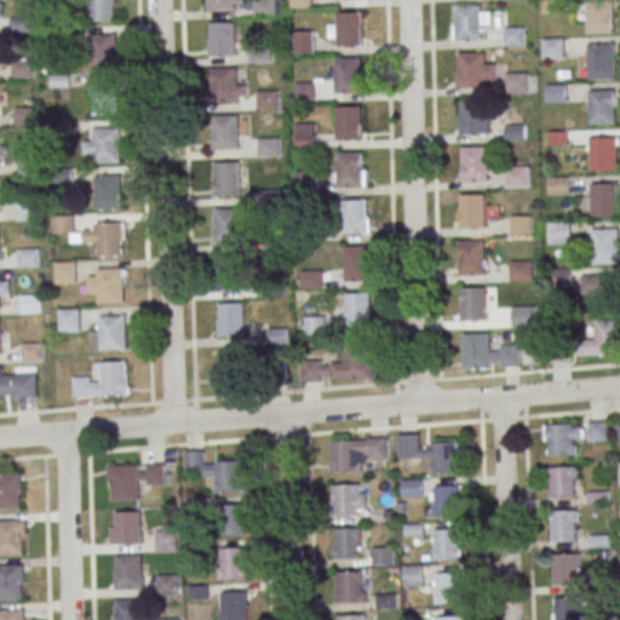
[(90,0),(116,0),(116,24),(91,24),(90,0)]
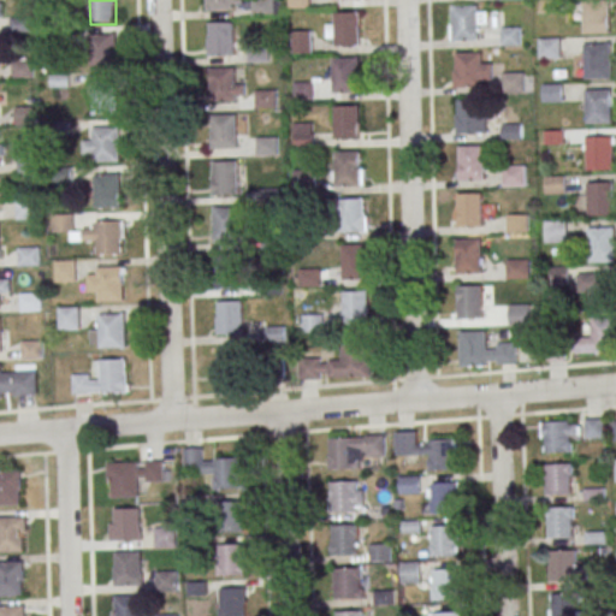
[(207,0),(232,0),(234,12),(208,13),(207,0)]
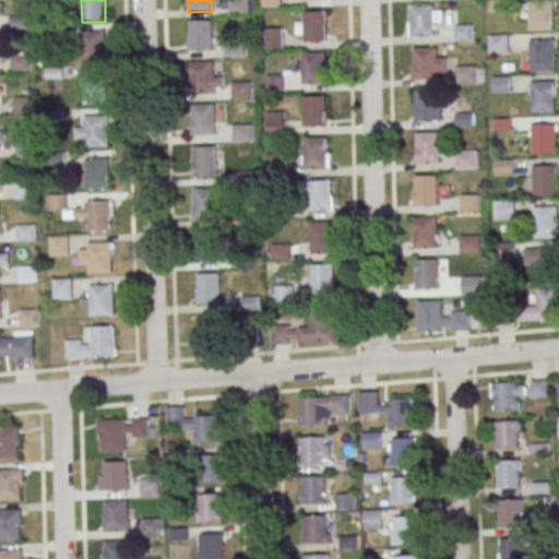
[(229,0),(247,0),(247,16),(229,16),(229,0)]
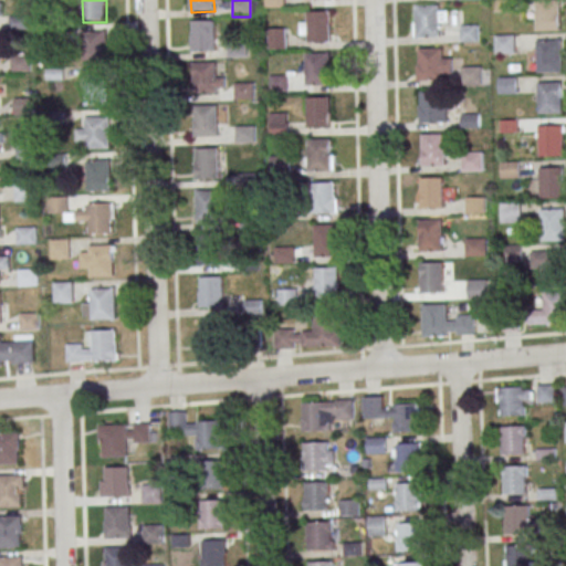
[(265,0),(283,0),(284,9),(266,9),(265,0)]
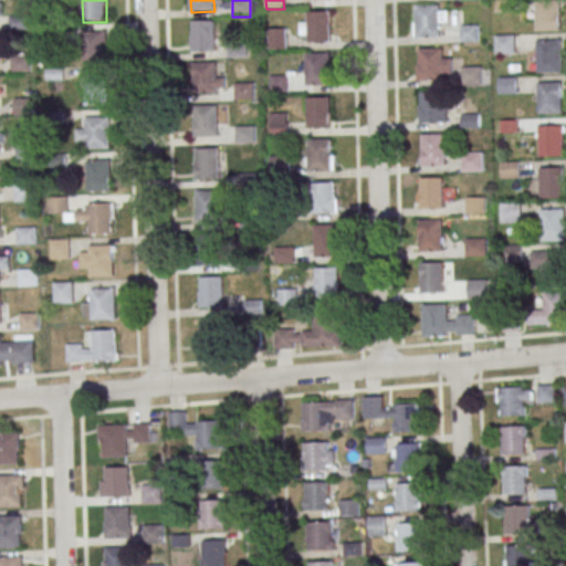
[(496,0),(514,0),(514,12),(496,13),(496,0)]
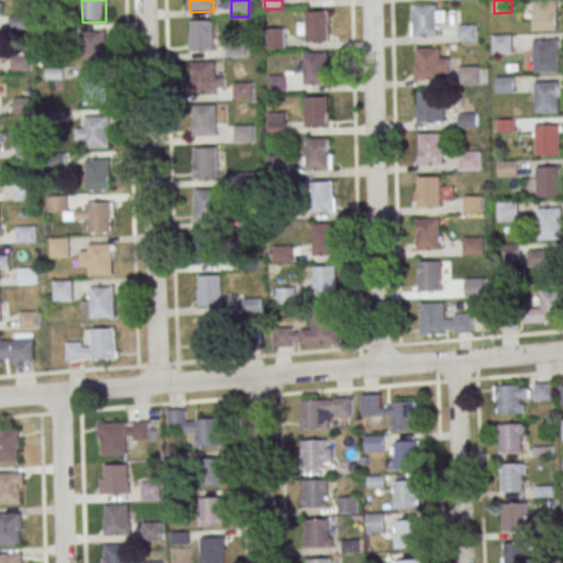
[(533,1),(556,0),(558,31),(534,32),(533,1)]
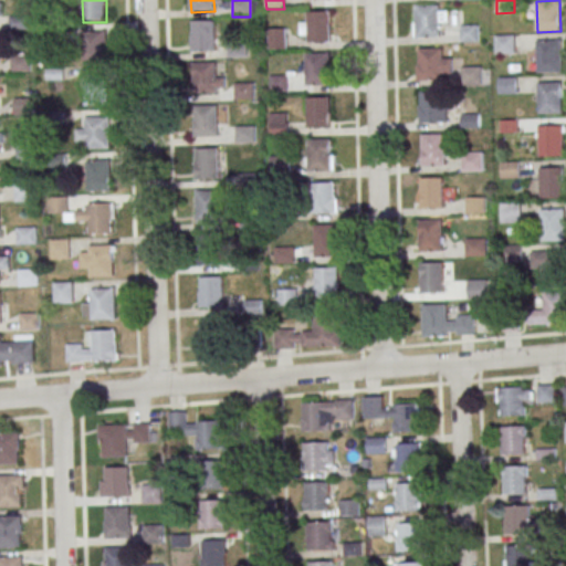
[(417,9),(440,8),(441,39),(418,40),(417,9)]
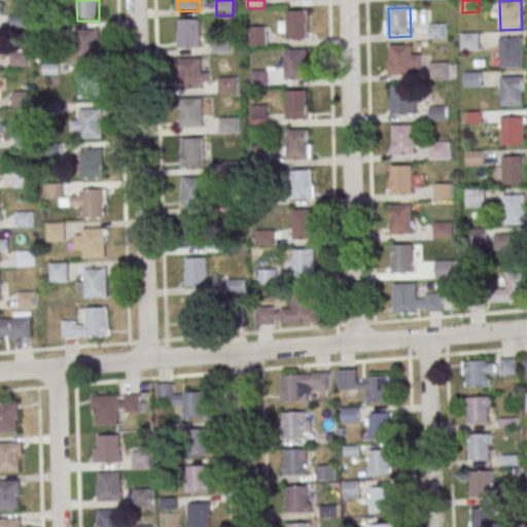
[(286,13),(308,12),(309,41),(287,42),(286,13)]
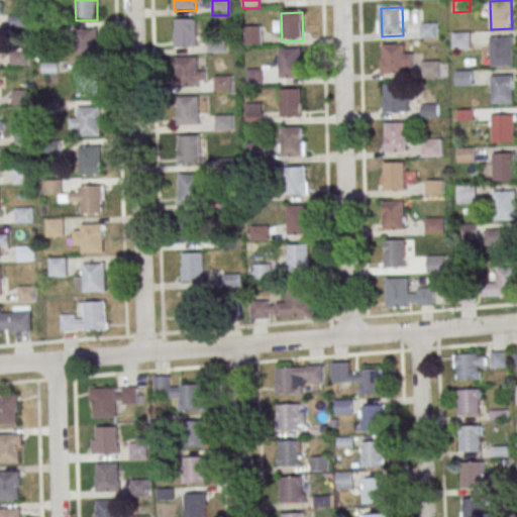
[(9,17),(25,16),(25,28),(9,29),(9,17)]
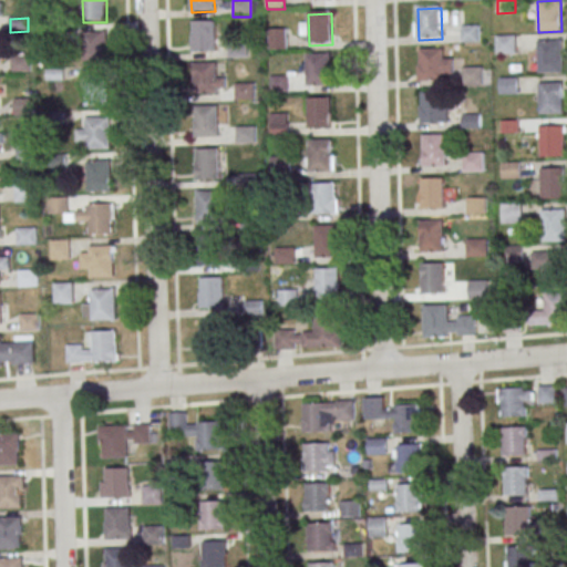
[(192,23),(215,22),(216,53),(193,54),(192,23)]
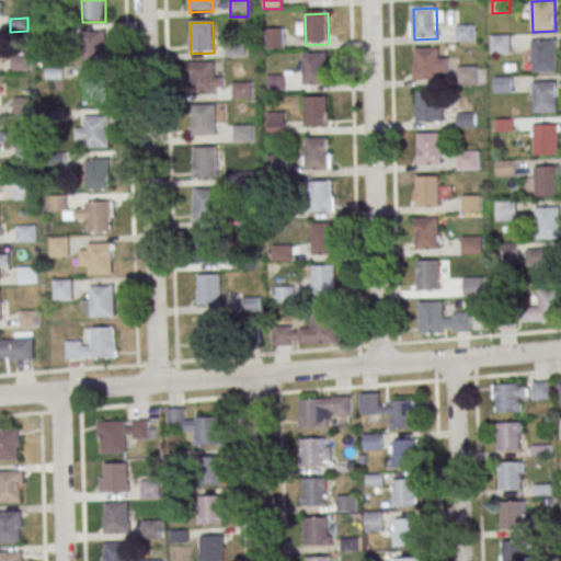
[(45,26),(63,25),(63,38),(45,39),(45,26)]
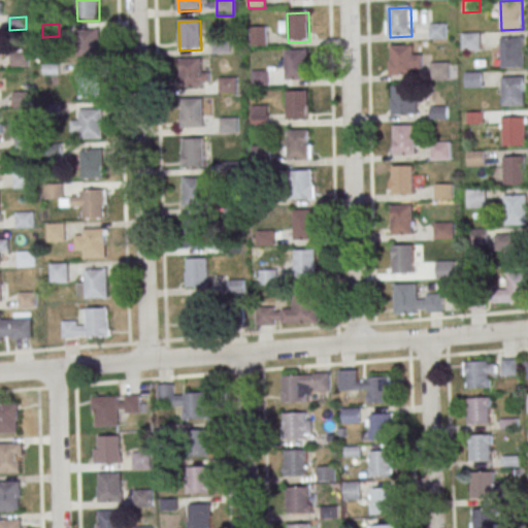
[(429,26),(447,25),(447,40),(430,41),(429,26)]
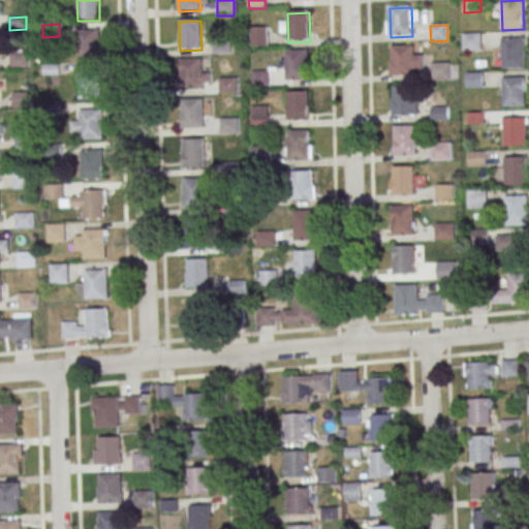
[(268,45),(268,27),(250,27),(250,45),(268,45)]
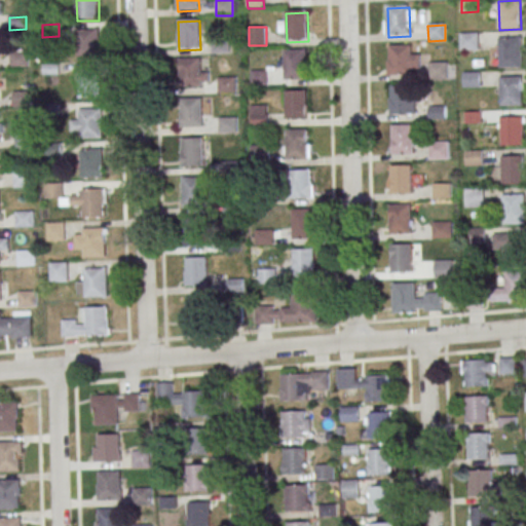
[(77,32),(99,31),(100,60),(78,61),(77,32)]
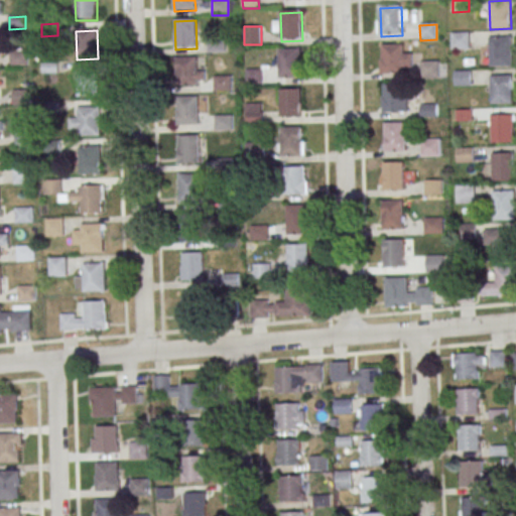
[(452,34),(470,33),(471,51),(452,51),(452,34)]
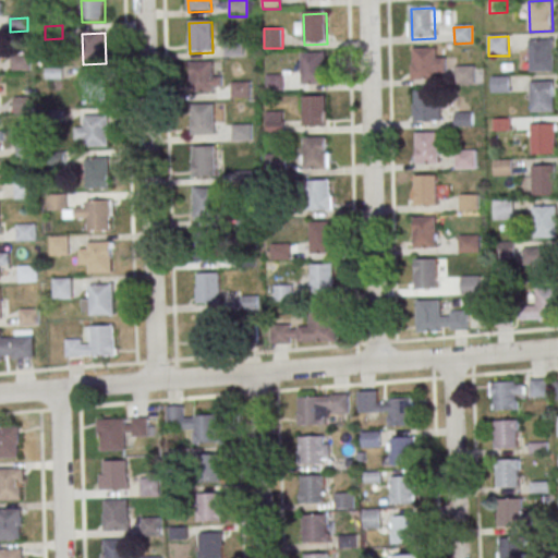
[(226,43),(243,41),(244,59),(227,59),(226,43)]
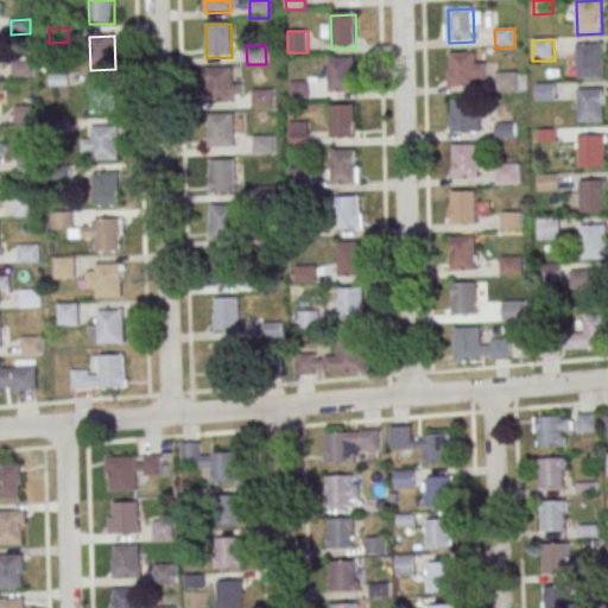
[(577,48),(602,46),(603,80),(578,80),(577,48)]
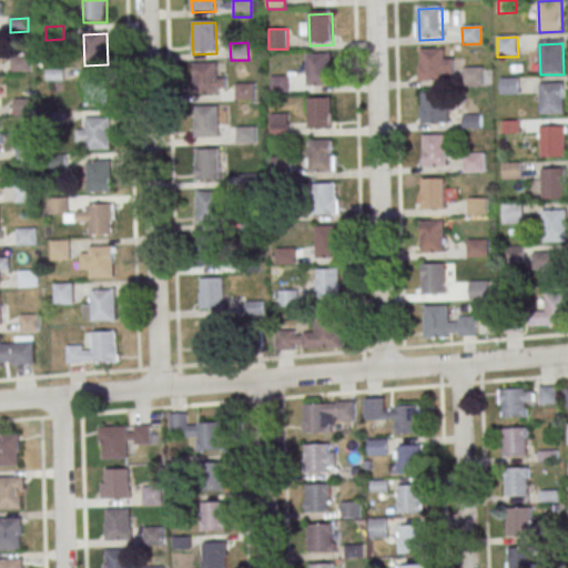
[(422,52),(445,51),(445,61),(454,61),(454,75),(445,77),(445,82),(422,83),(422,52)]
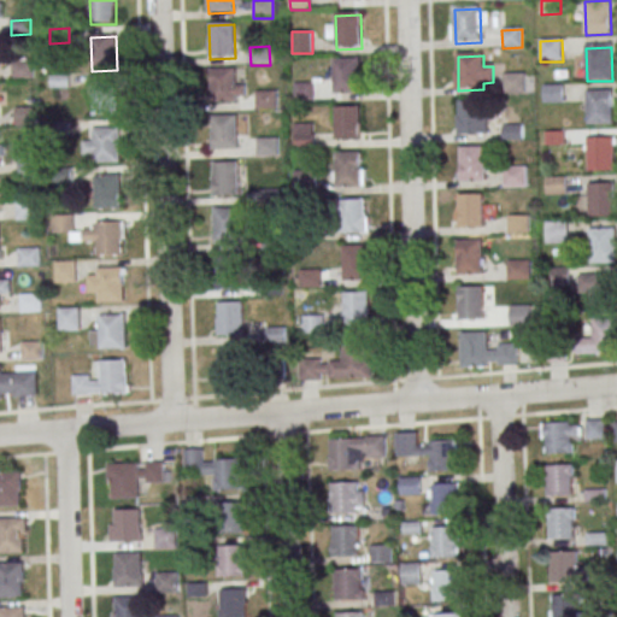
[(334,62),(359,60),(360,94),(335,94),(334,62)]
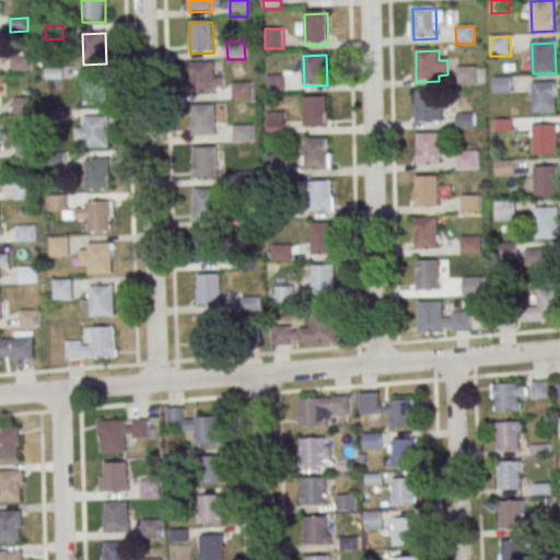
[(12,57),(30,56),(30,72),(12,73),(12,57)]
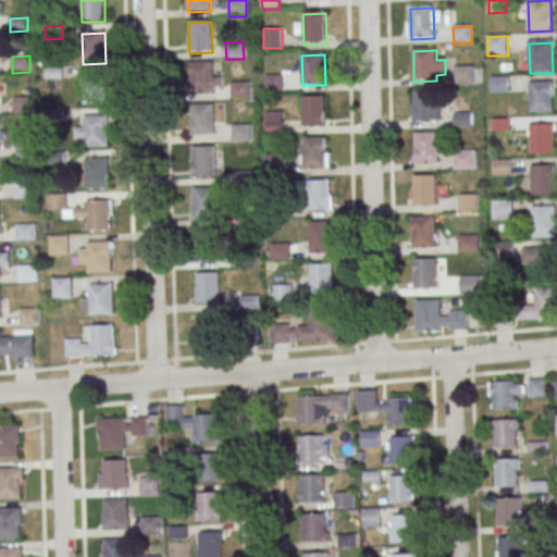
[(190,65),(213,64),(214,95),(192,95),(190,65)]
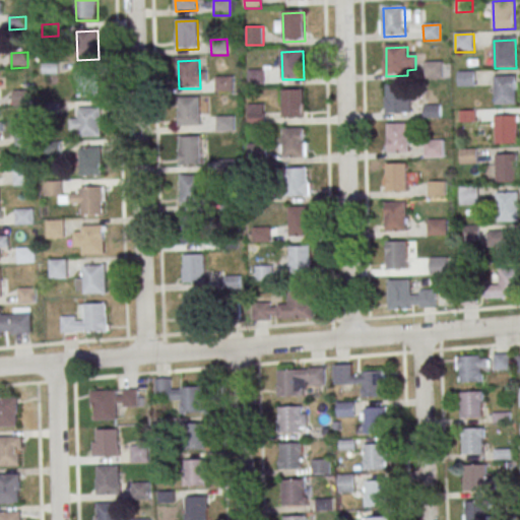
[(425,64),(441,63),(442,79),(426,79),(425,64)]
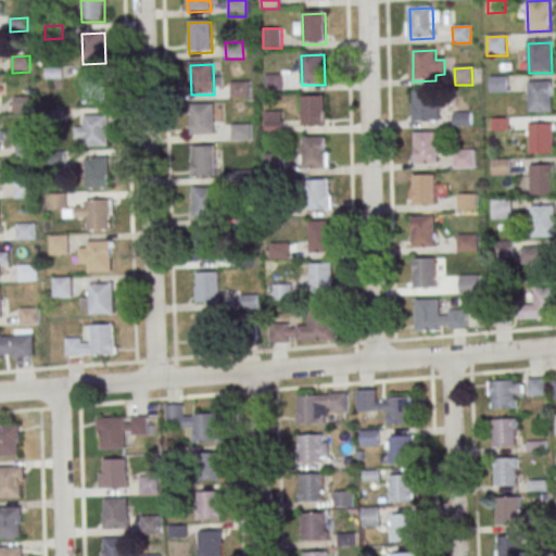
[(46,68),(63,68),(64,81),(47,81),(46,68)]
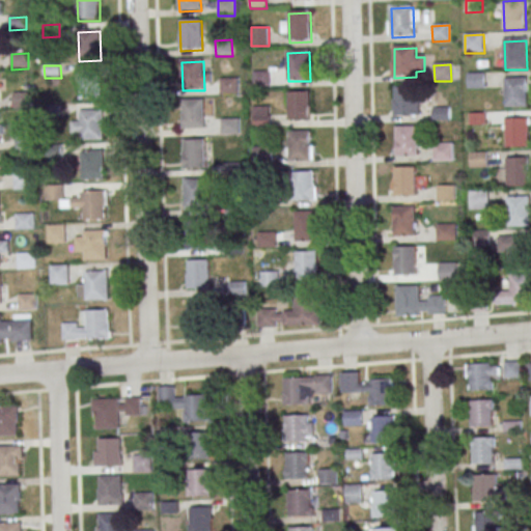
[(253,73),(270,72),(271,88),(254,88),(253,73)]
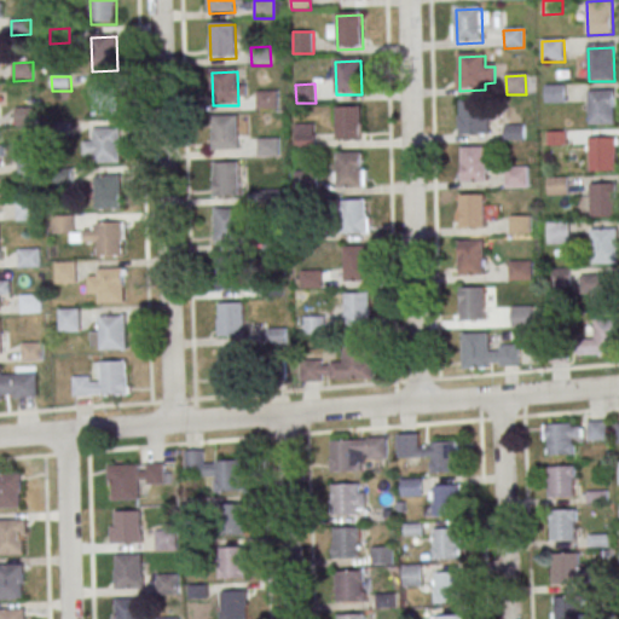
[(92,85),(117,85),(119,117),(93,119),(92,85)]
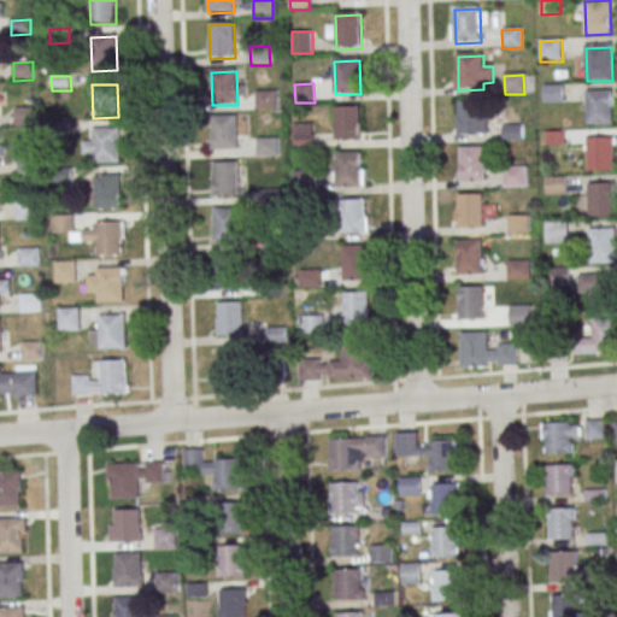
[(545,87),(564,87),(564,105),(545,105),(545,87)]
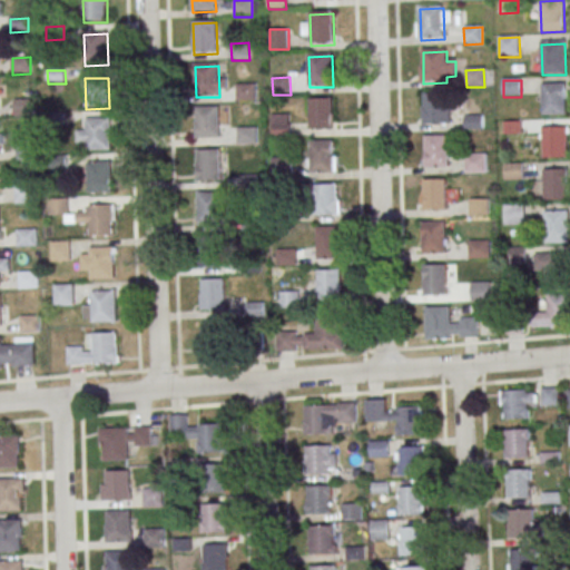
[(237,86),(255,85),(256,101),(238,102),(237,86)]
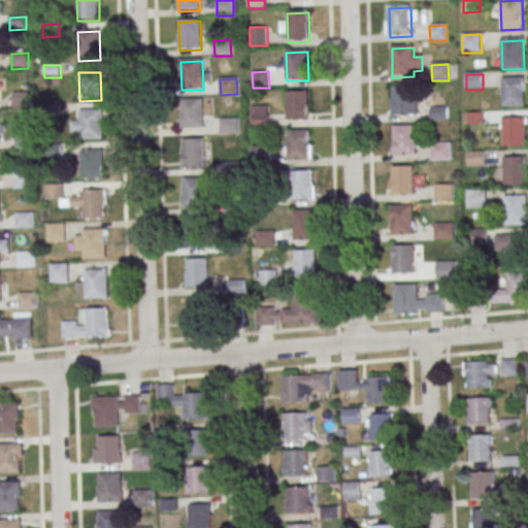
[(502,80),(524,80),(525,108),(503,109),(502,80)]
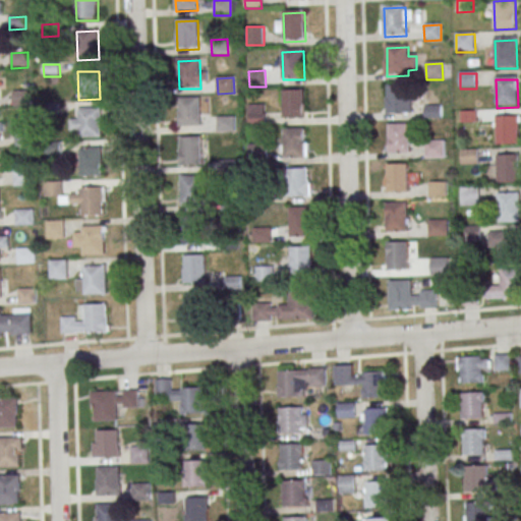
[(388,87),(409,87),(410,114),(389,115),(388,87)]
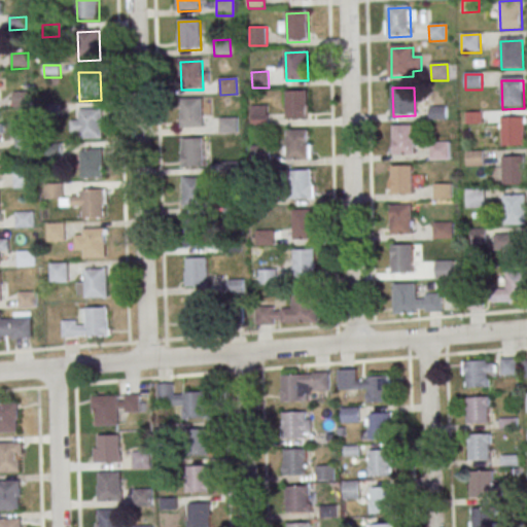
[(12,93),(30,93),(30,108),(13,108),(12,93)]
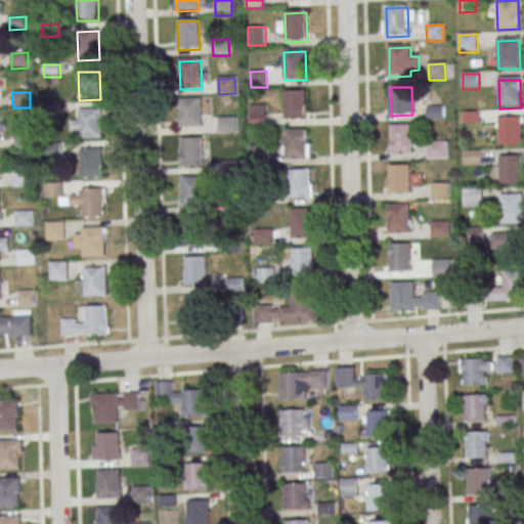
[(285,92),(306,92),(307,121),(286,121),(285,92)]
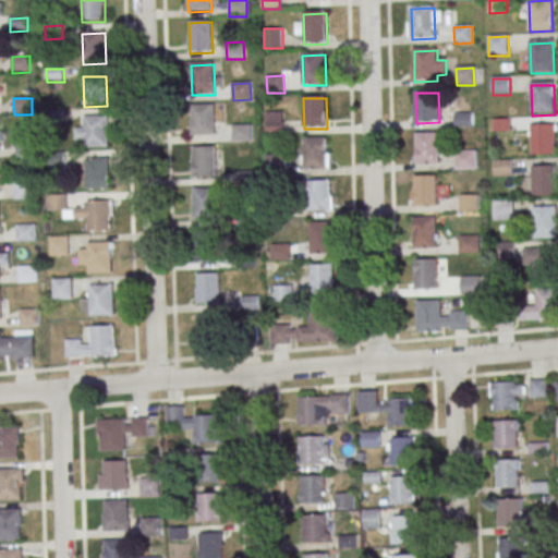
[(193,107),(216,107),(217,136),(194,137),(193,107)]
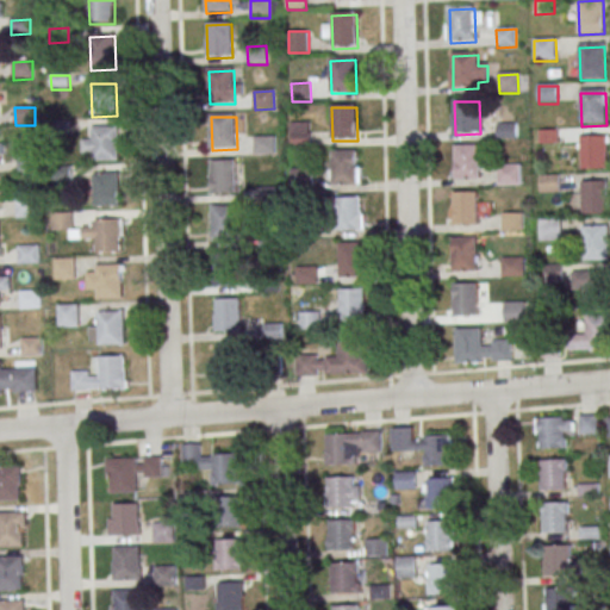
[(51,123),(70,122),(70,137),(51,137),(51,123)]
